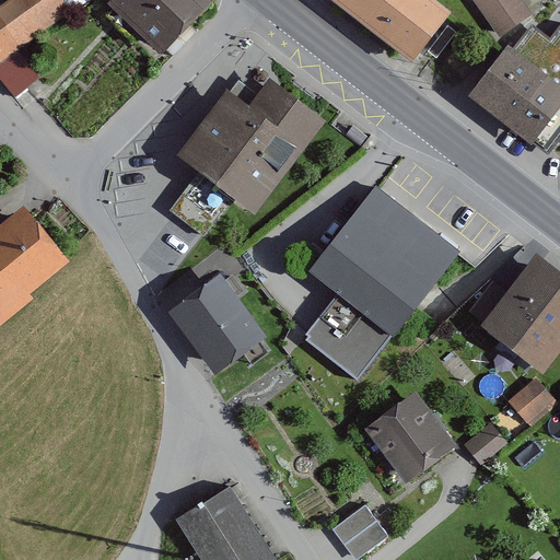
[(0,58),(55,18),(42,0),(6,0),(0,4),(0,58)]
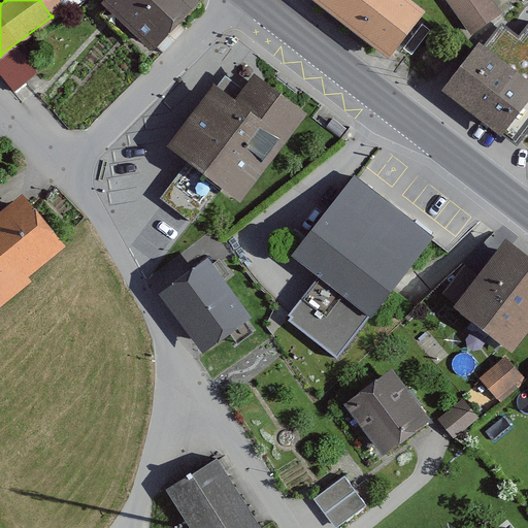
[(98,0),(99,0),(152,46),(192,0),(98,0)]
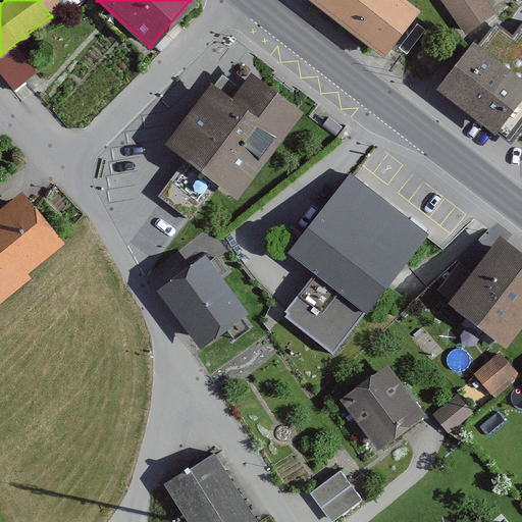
[(310,0),(382,56),(401,33),(418,10),(405,0),(310,0)]
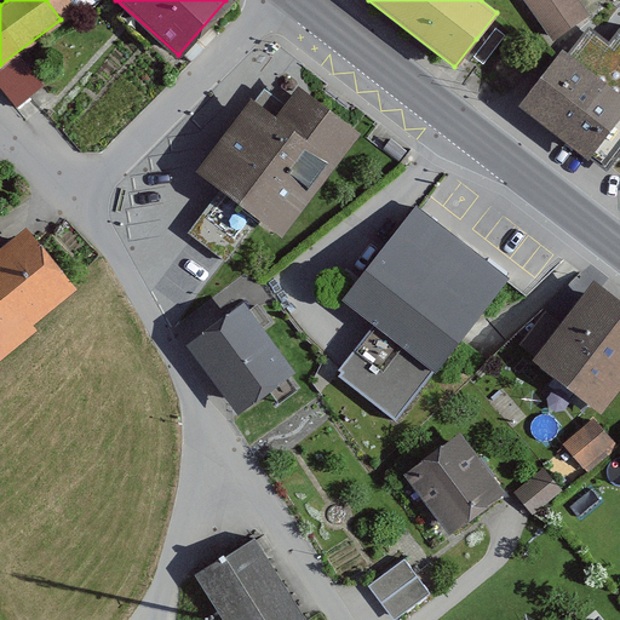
[(584,7),(578,0),(529,0),(552,32),(584,7)]
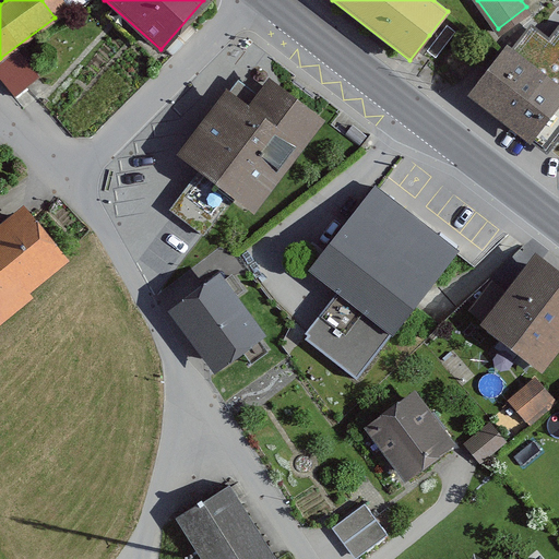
[(512,51),(502,44),(484,69),(464,95),(497,119),(531,144),(558,106),(558,86),(547,78),(558,60),(558,38),(535,21),(512,51)]
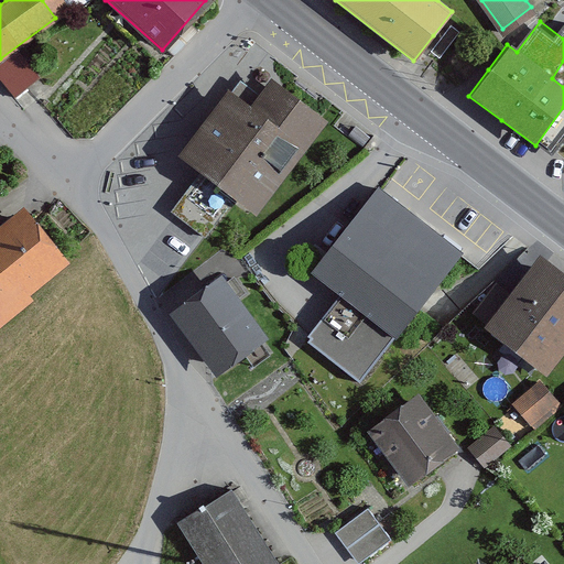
[(459,33),(452,26),(432,53),(440,60),(459,33)]
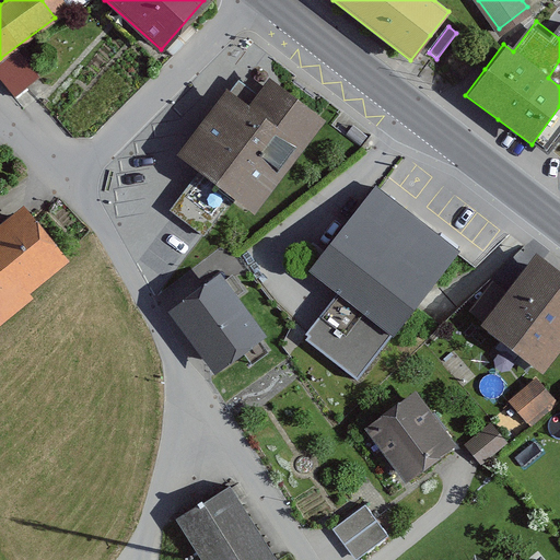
[(321,120),(268,79),(255,95),(247,106),(226,90),(175,155),(196,172),(229,196),(249,212),(301,147),(321,120)]
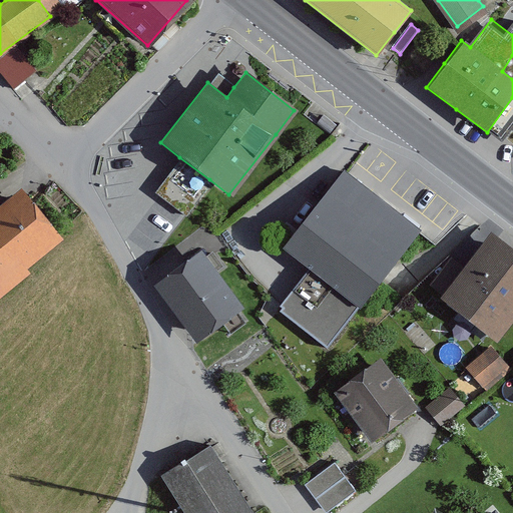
[(337,125),(323,114),(318,122),(331,133),(337,125)]
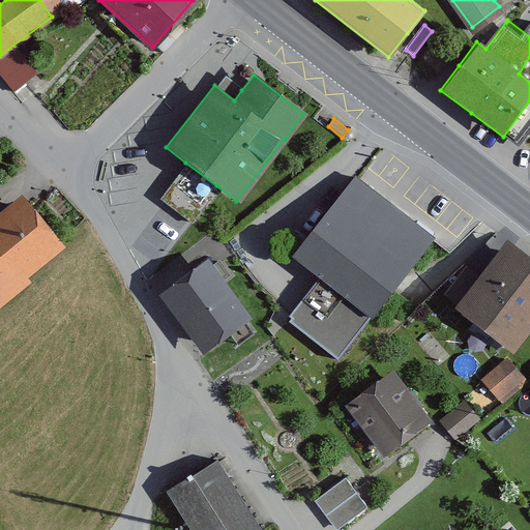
[(216,185),(185,163),(165,190),(195,213),(216,185)]
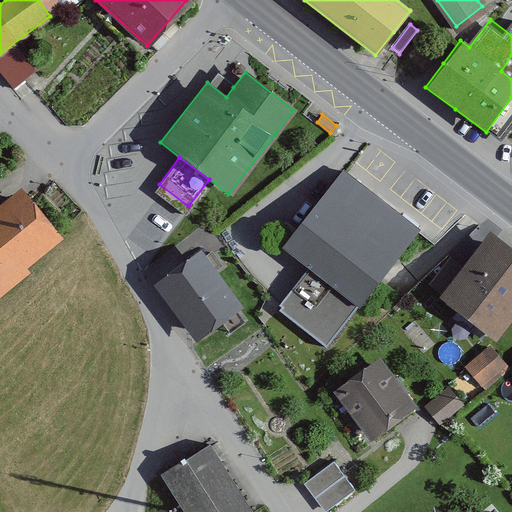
[(384,201),(343,170),(282,248),(308,268),(277,309),(327,348),(359,307),(360,308),(421,230),(384,201)]
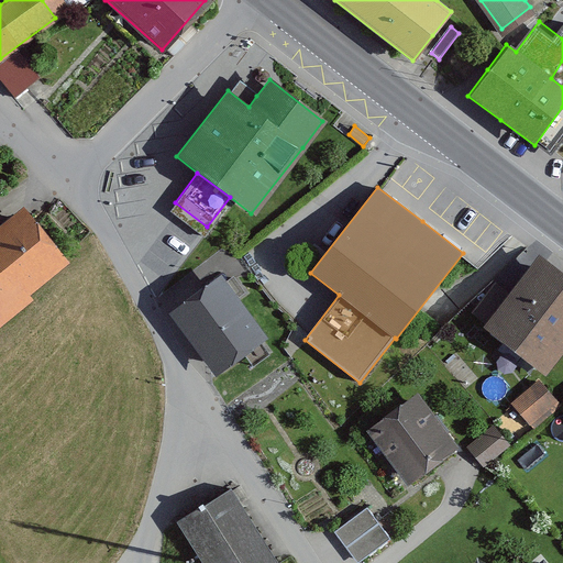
[(37,228),(20,206),(0,220),(0,309),(63,261),(37,228)]
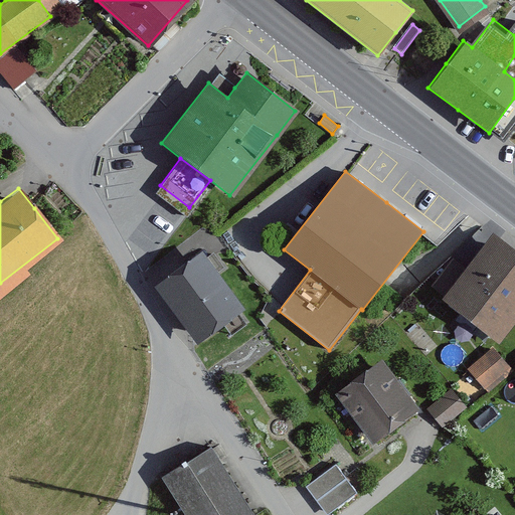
[(514,321),(514,253),(493,235),(441,298),(496,344),(514,321)]
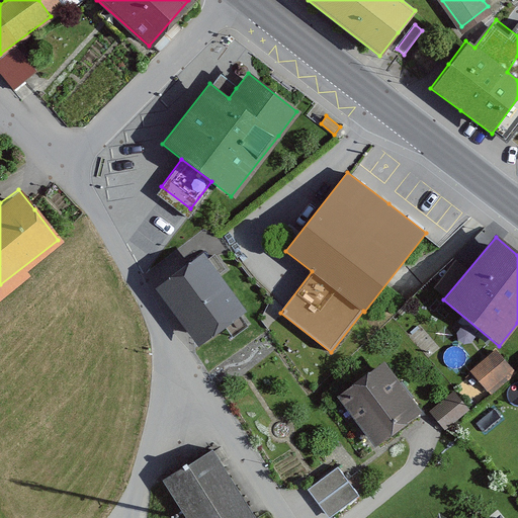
[(202,256),(155,288),(173,316),(193,345),(241,314),(202,256)]
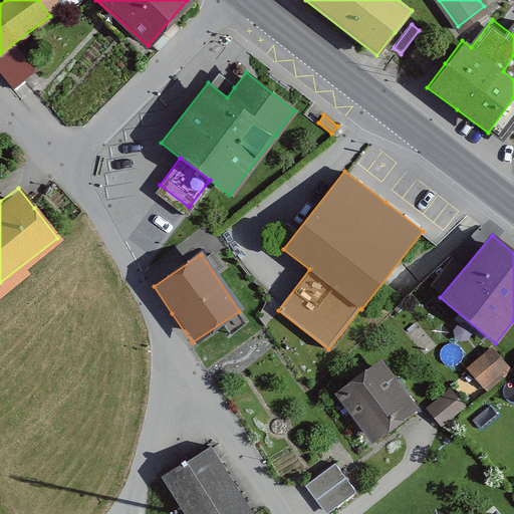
[(510,367),(492,347),(467,369),(485,391),(510,367)]
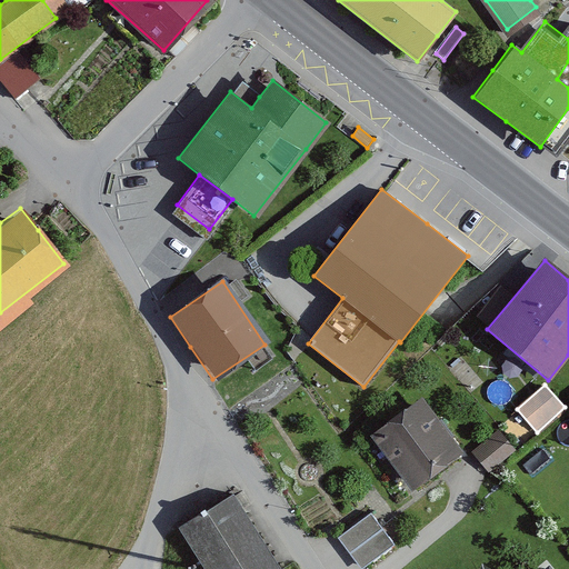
[(411,491),(465,452),(422,397),(370,436),(411,491)]
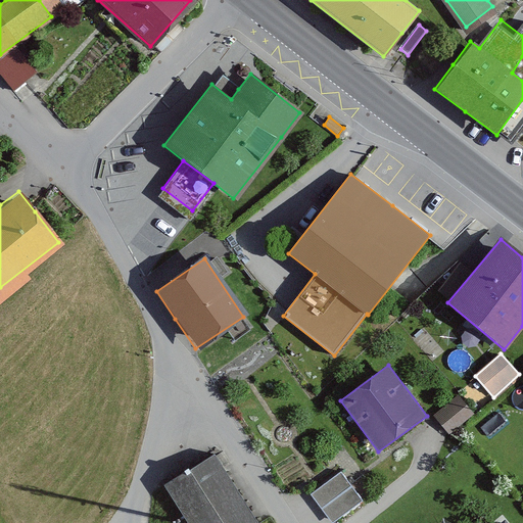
[(475,415),(460,396),(434,417),(449,436),(475,415)]
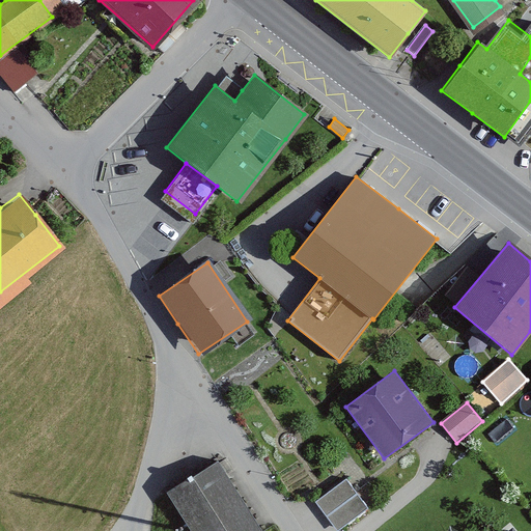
[(225,477),(215,462),(192,476),(190,472),(182,477),(185,481),(161,496),(183,530),(258,530),(259,530),(225,477)]
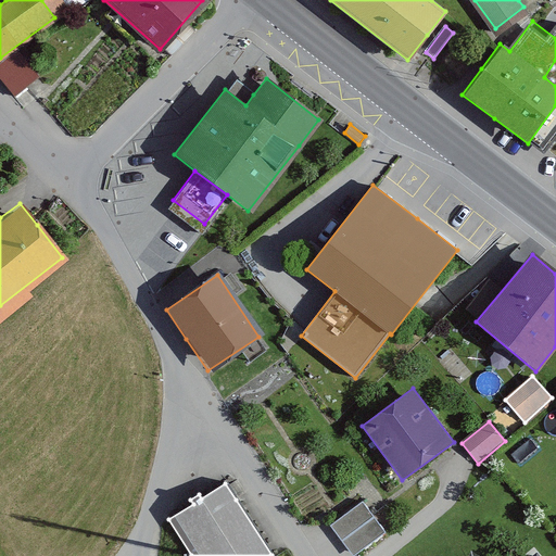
[(354,555),(386,533),(363,502),(331,526),(353,555),(354,555)]
